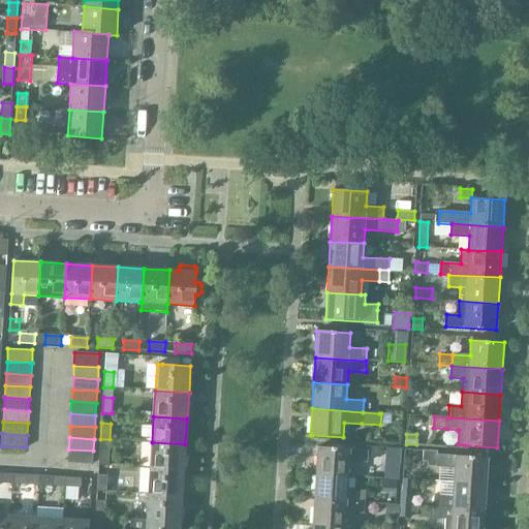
[(152,442),(150,468),(184,470),(185,444),(152,442)]
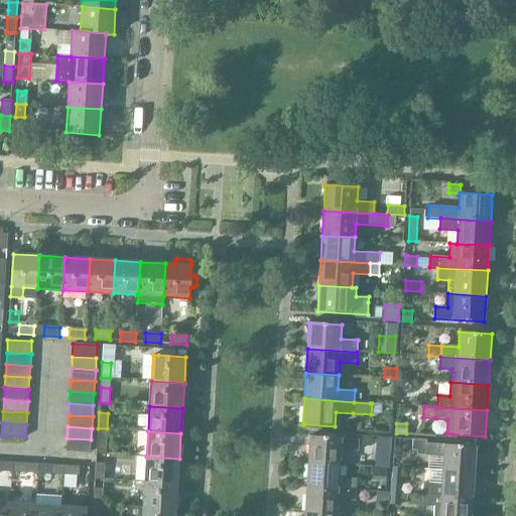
[(368,453),(369,438),(311,434),(310,435),(361,439),(360,452),(368,453)]
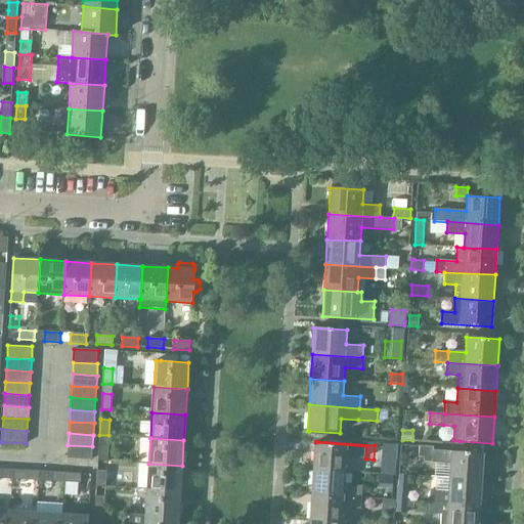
[(313,460),(312,470),(346,472),(354,472),(355,459),(364,459),(364,446),(314,443),(313,460)]
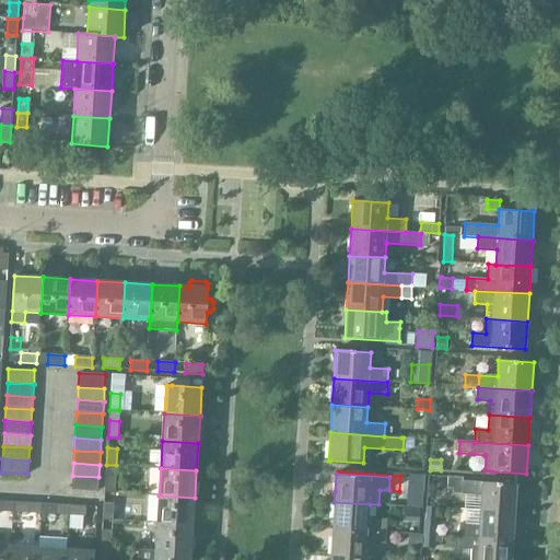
[(98,477),(72,476),(71,490),(97,491),(98,477)]
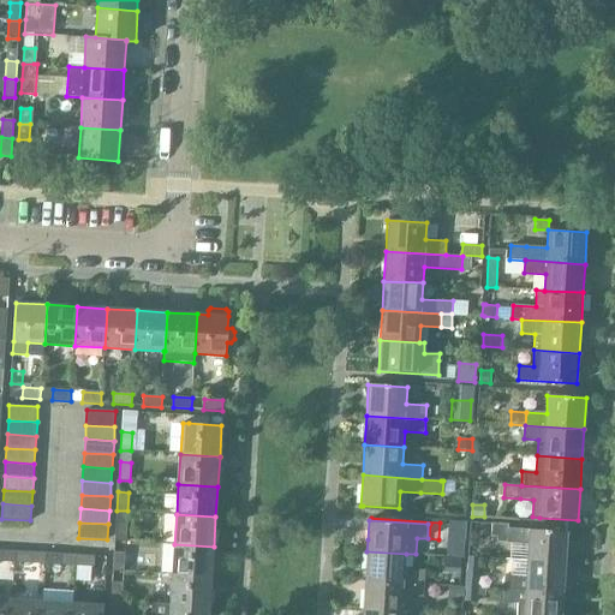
[(126,523),(115,523),(115,541),(125,542),(126,523)]
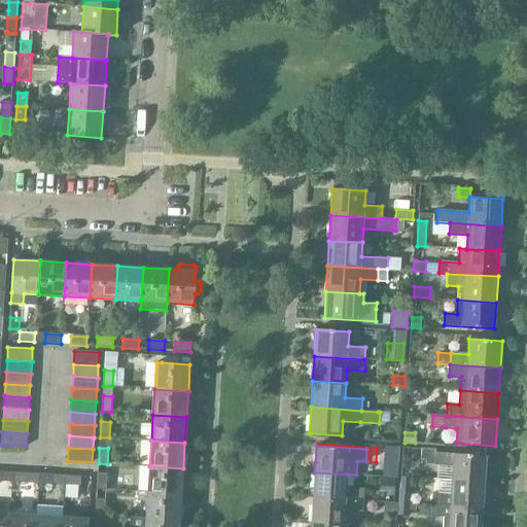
[(398,449),(382,448),(381,463),(397,464),(398,449)]
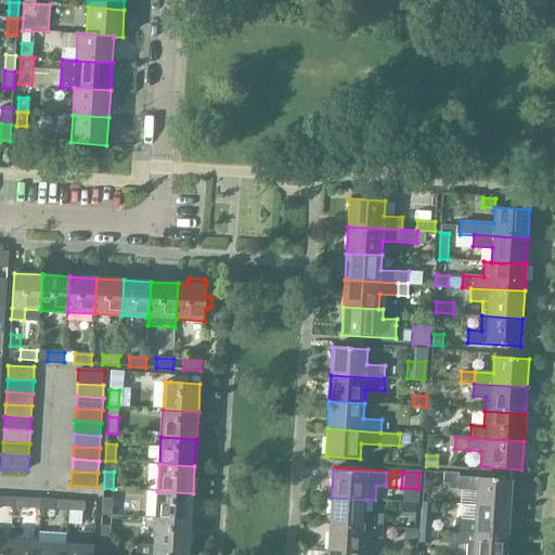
[(443,474),(442,485),(448,485),(448,490),(459,490),(459,491),(476,491),(476,506),(511,508),(512,487),(513,481),(459,477),(459,475),(459,474),(443,473),(443,474)]
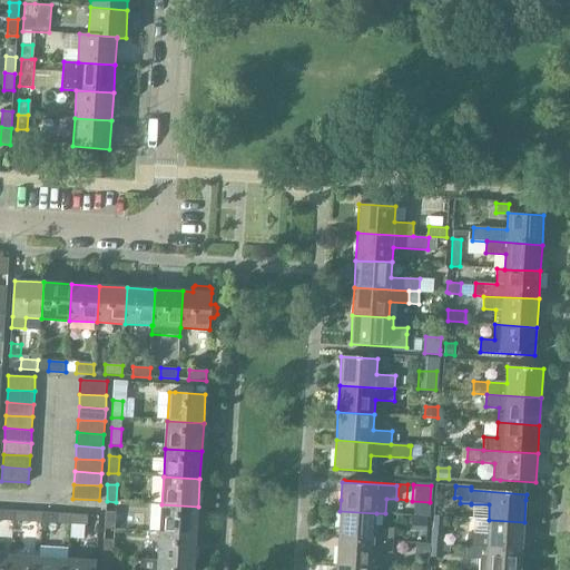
[(413,502),(412,514),(428,516),(429,516),(430,503),(413,502)]
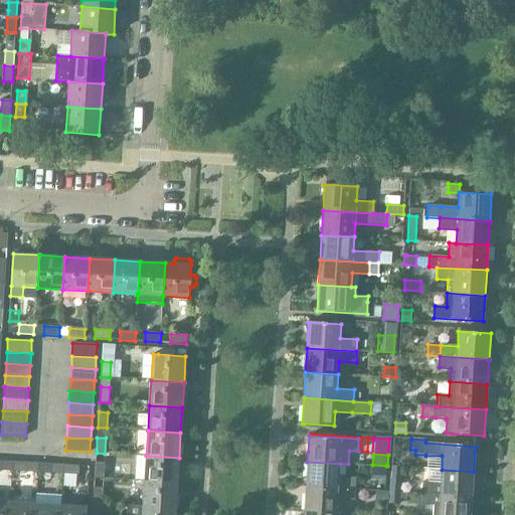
[(146,456),(145,481),(177,483),(179,458),(146,456)]
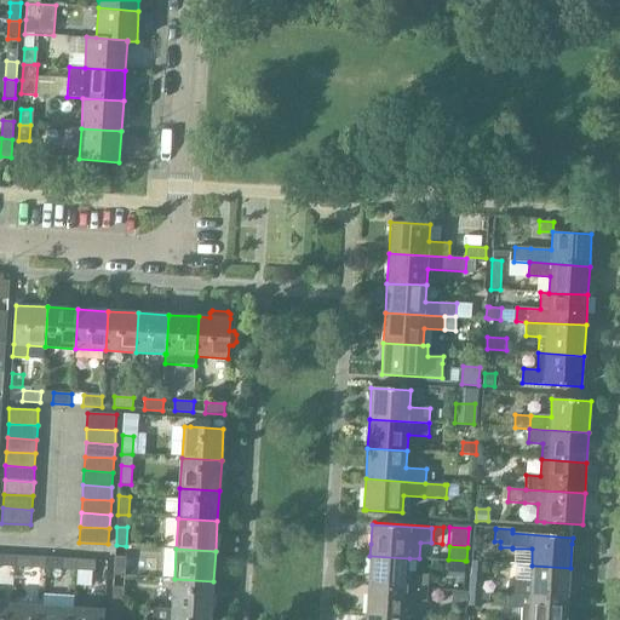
[(34,557),(16,556),(15,567),(34,568),(34,557)]
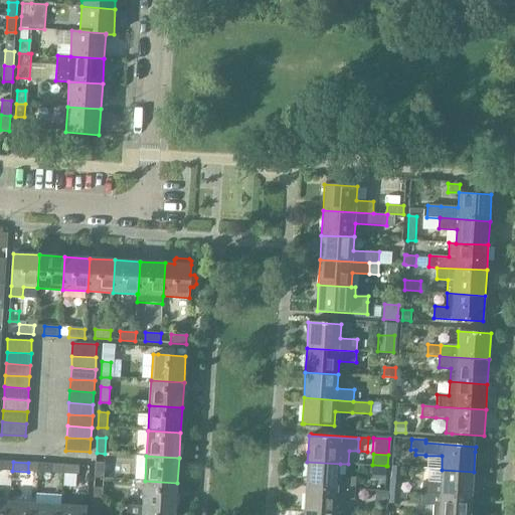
[(307,462),(306,487),(355,490),(356,478),(339,477),(340,464),(307,462)]
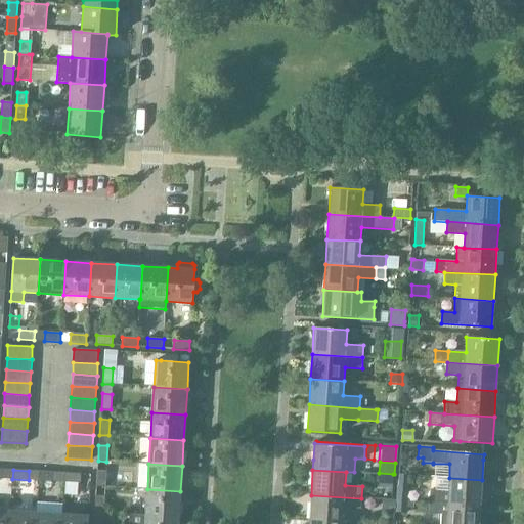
[(54,472),(39,471),(38,480),(54,481),(54,472)]
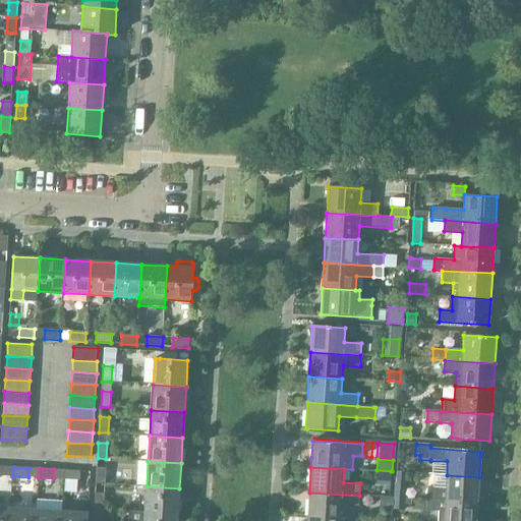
[(97,468),(96,483),(105,484),(106,468),(97,468)]
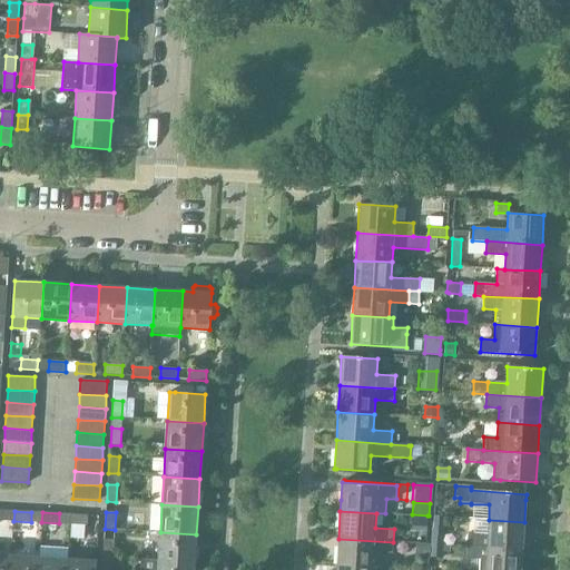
[(87,516),(70,514),(69,524),(87,526),(87,516)]
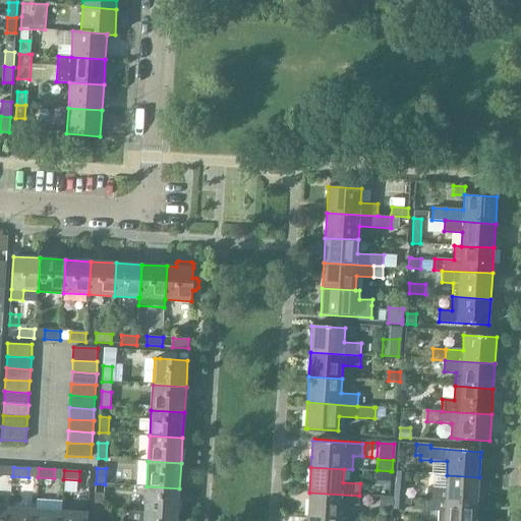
[(377,471),(375,484),(390,485),(390,472),(377,471)]
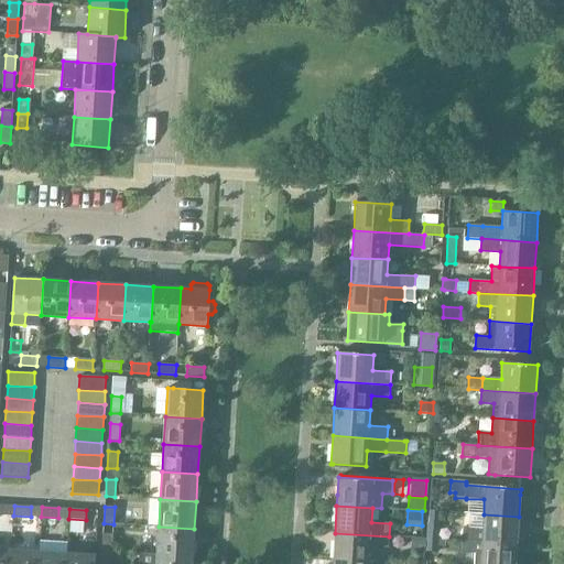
[(464,529),(463,541),(517,544),(519,517),(484,514),(483,529),(464,529)]
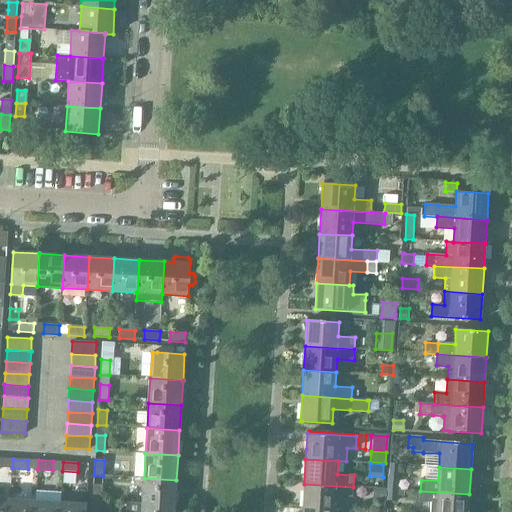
[(388,476),(387,488),(396,489),(397,477),(388,476)]
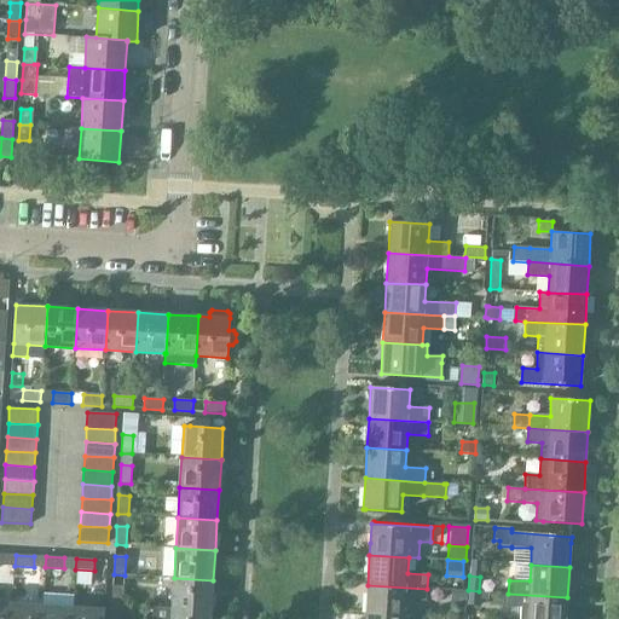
[(174,578),(172,608),(212,611),(213,580),(174,578)]
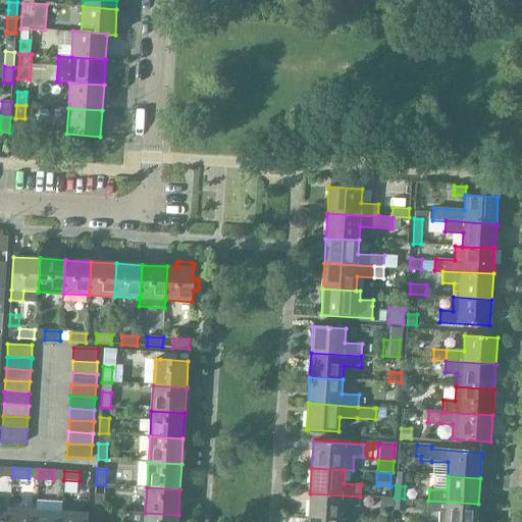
[(310,493),(308,518),(341,520),(347,521),(348,507),(359,508),(360,497),(310,493)]
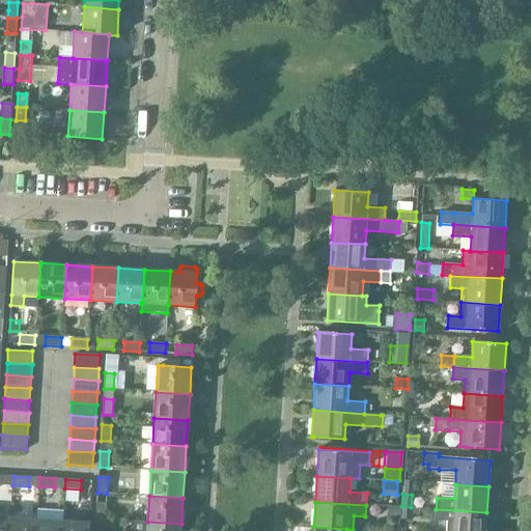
[(96,503),(95,519),(105,520),(106,503),(96,503)]
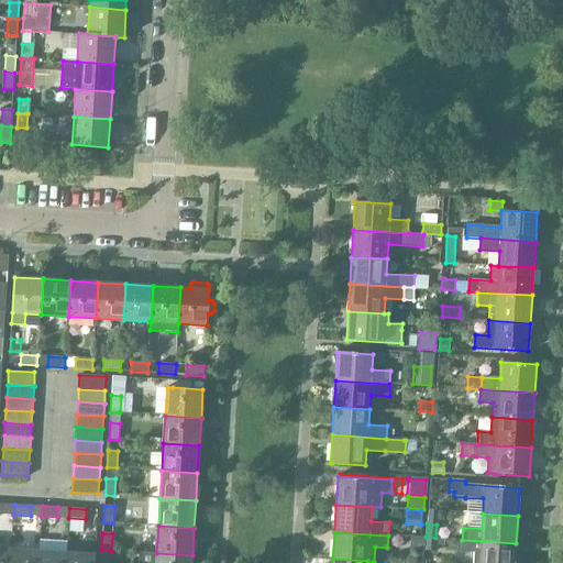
[(409,537),(408,551),(423,552),(424,538),(420,537),(409,537)]
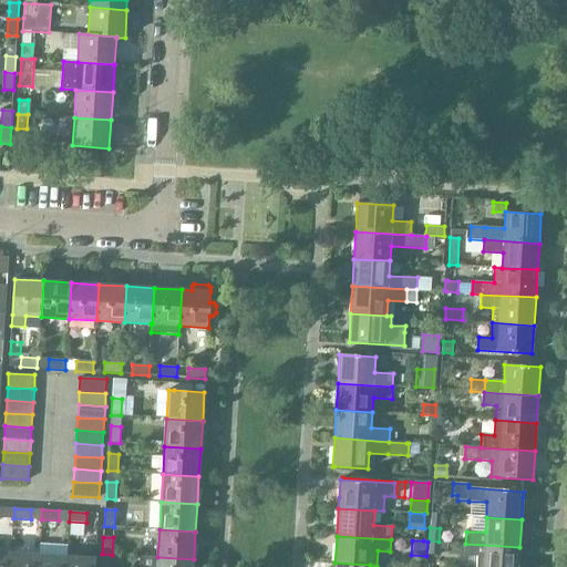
[(429,542),(428,555),(437,556),(439,542),(429,540),(429,542)]
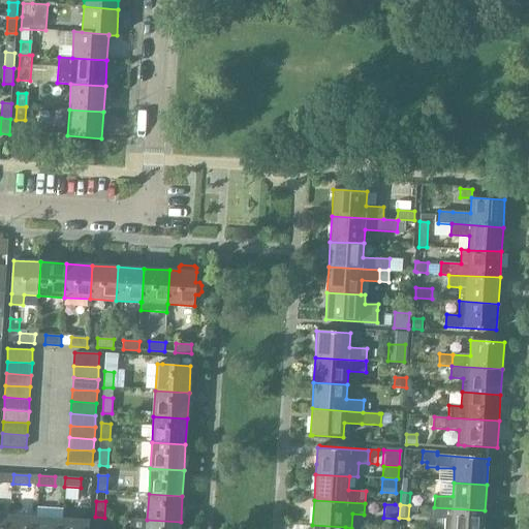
[(434,507),(433,519),(446,520),(445,528),(484,528),(485,510),(434,507)]
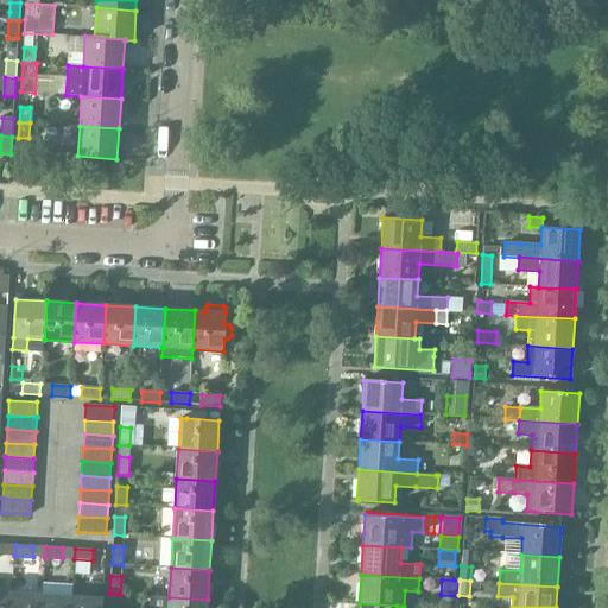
[(0,607),(11,607),(12,593),(0,591),(0,607)]
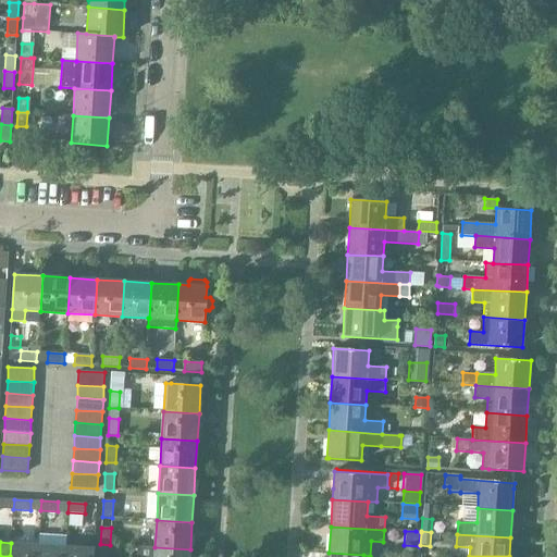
[(10,556),(36,556),(38,545),(11,543),(10,556)]
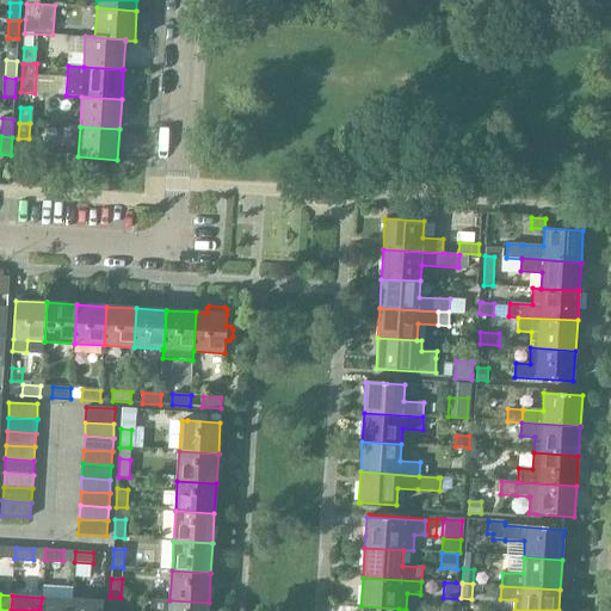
[(39,610),(71,610),(72,599),(42,598),(39,610)]
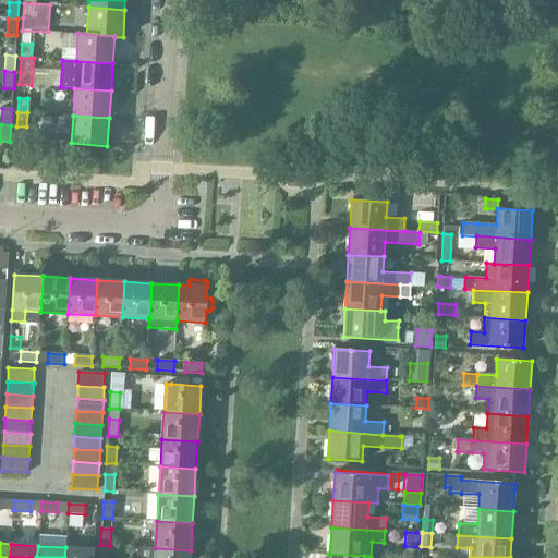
[(65,547),(64,557),(93,557),(94,549),(65,547)]
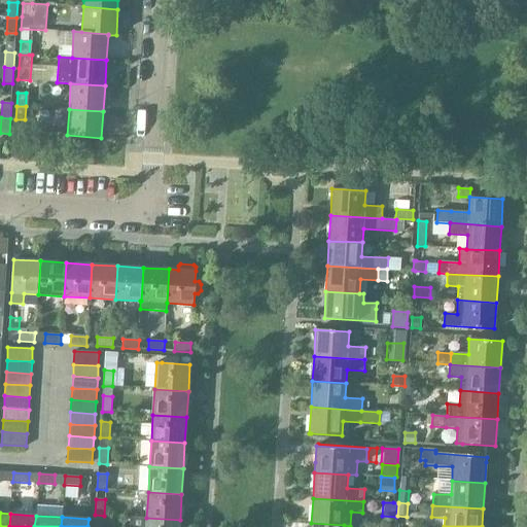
[(179,526),(180,520),(146,518),(130,517),(129,526),(179,526)]
